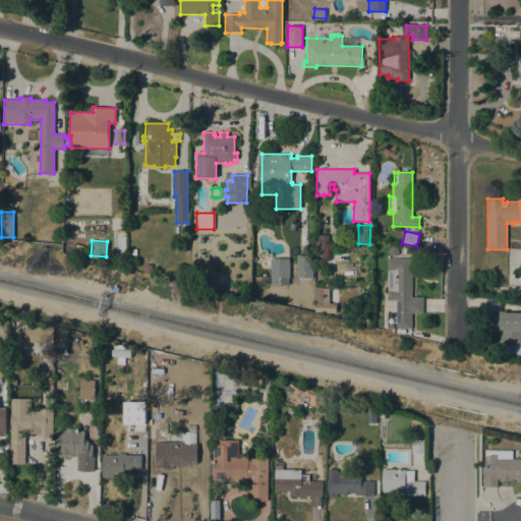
[(322,266),(315,266),(315,241),(329,241),(328,257),(324,257),(324,266),(322,266)]
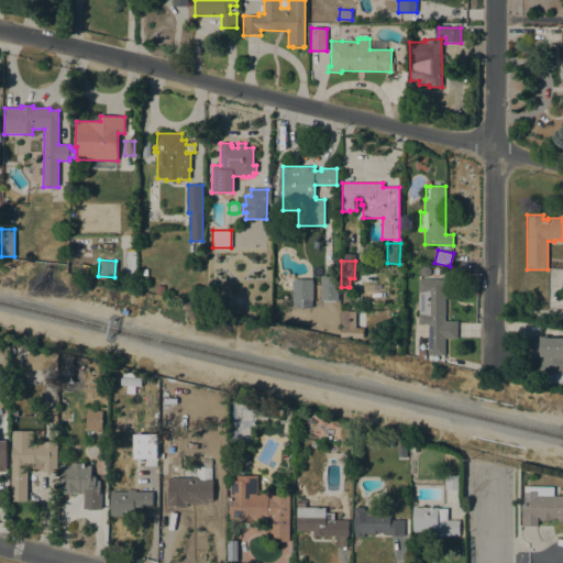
[(321,276),(339,276),(338,301),(335,301),(335,302),(322,301),(322,300),(320,300),(321,276)]
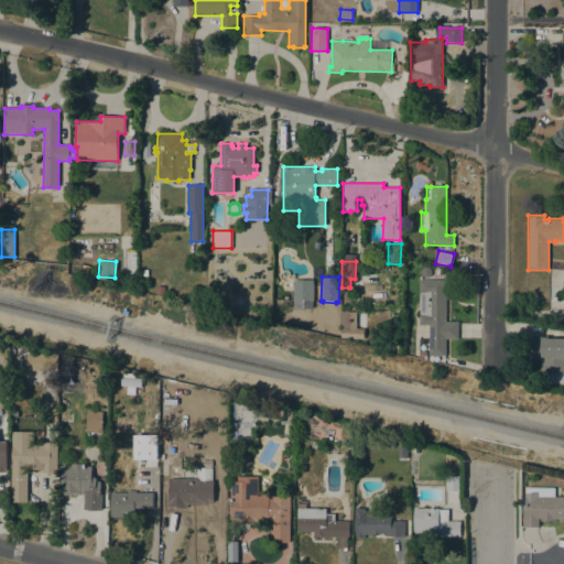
[(314,280),(314,306),(293,305),(293,280),(314,280)]
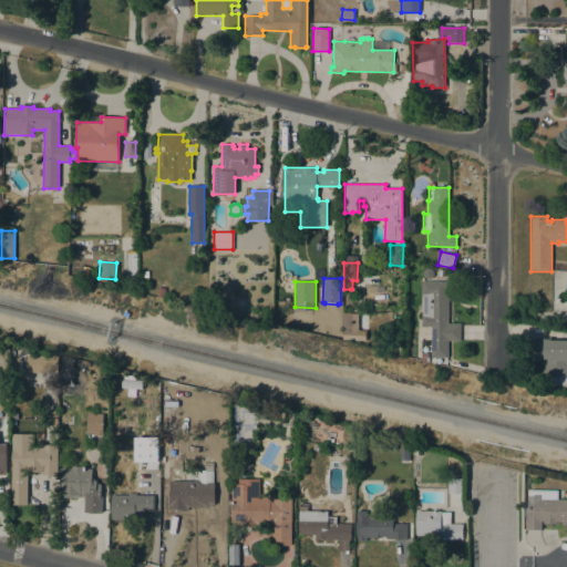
[(460,323),(460,340),(447,340),(447,358),(431,357),(432,327),(422,327),(422,281),(456,281),(456,292),(449,292),(447,323),(460,323)]
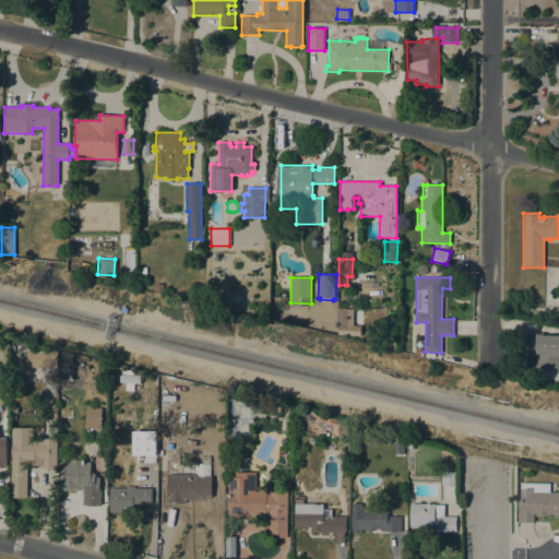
[(163,284),(162,294),(154,293),(156,283),(163,284)]
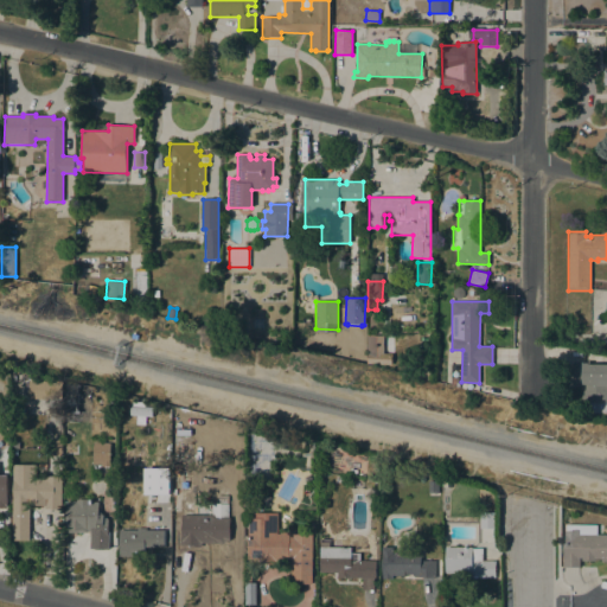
[(366,355),(368,336),(383,336),(383,352),(391,352),(391,364),(368,363),(368,355),(366,355)]
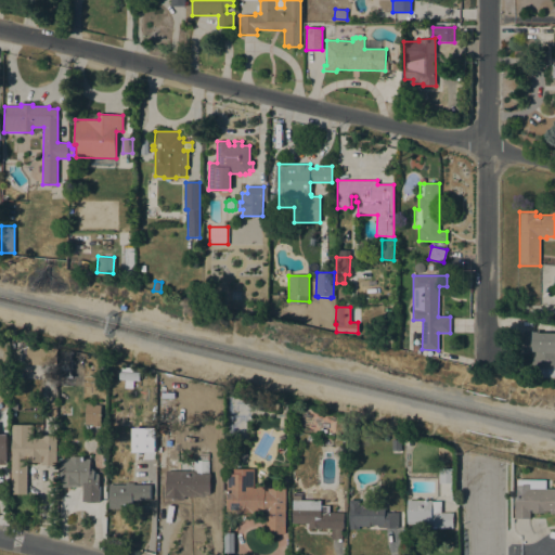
[(554,377),(531,377),(532,332),(538,332),(538,333),(554,333),(554,377)]
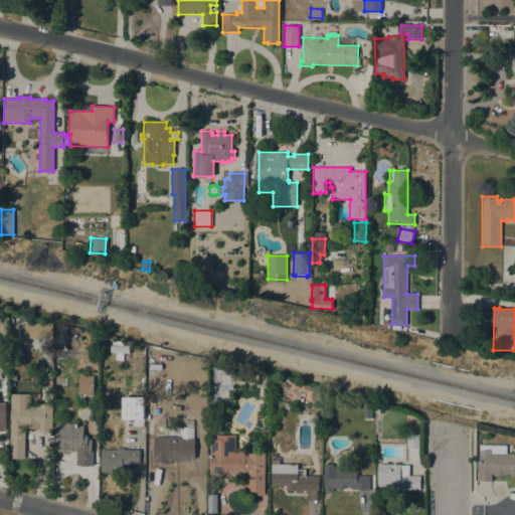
[(130,347),(129,354),(111,352),(111,345),(130,347)]
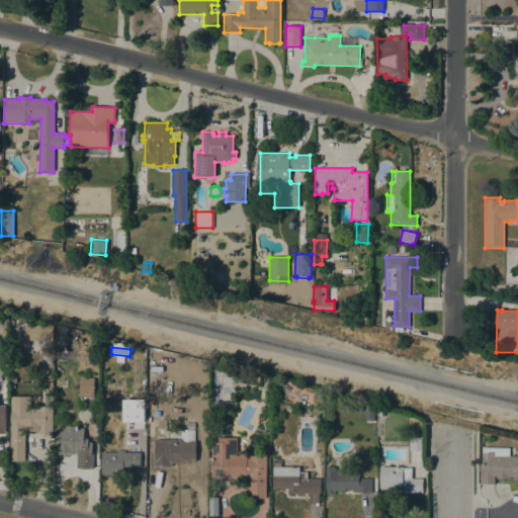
[(164,371),(164,391),(148,392),(148,372),(164,371)]
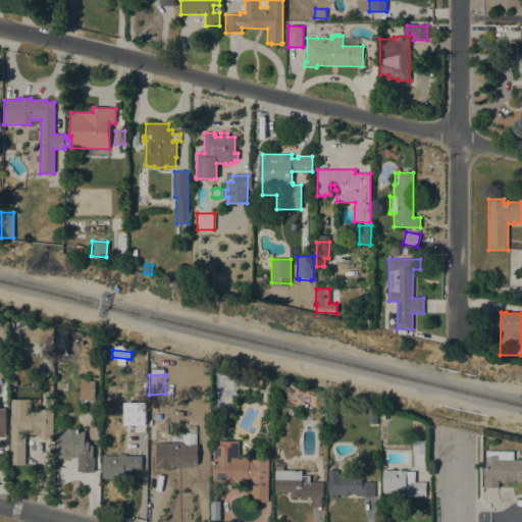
[(265,378),(264,385),(247,381),(248,374),(265,378)]
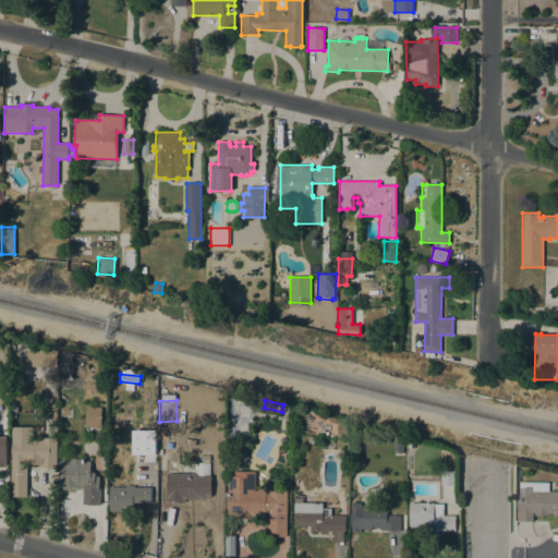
[(100,428),(93,428),(94,426),(85,426),(86,407),(101,408),(100,428)]
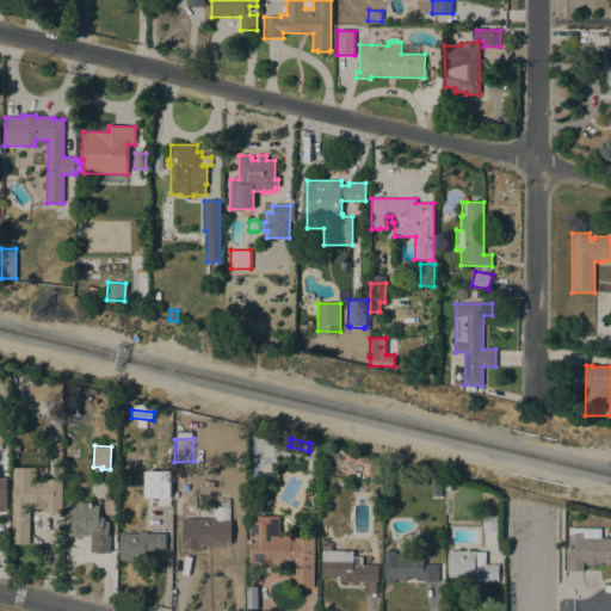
[(45,512),(45,508),(30,508),(29,544),(12,543),(13,467),(36,468),(36,482),(47,482),(47,479),(62,479),(62,512),(45,512)]
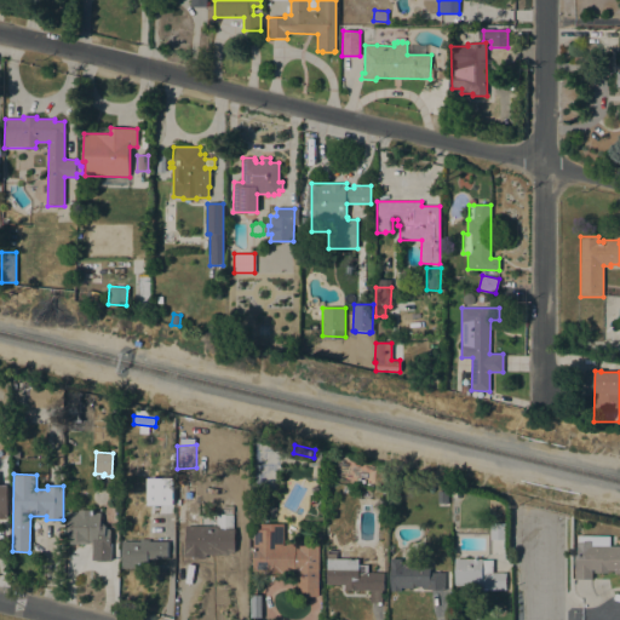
[(177,480),(199,480),(199,510),(183,510),(183,522),(176,522),(177,480)]
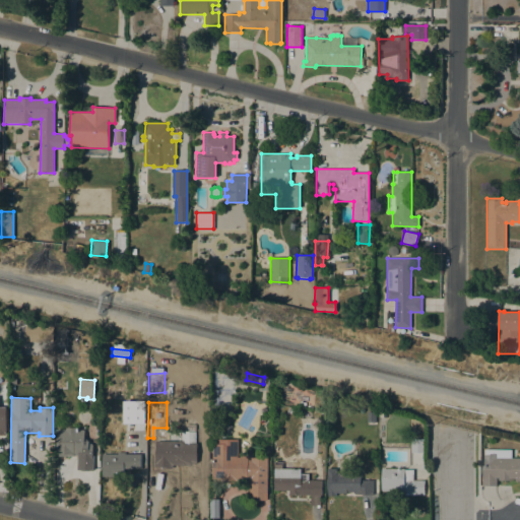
[(375,423),(367,423),(367,411),(375,411),(375,423)]
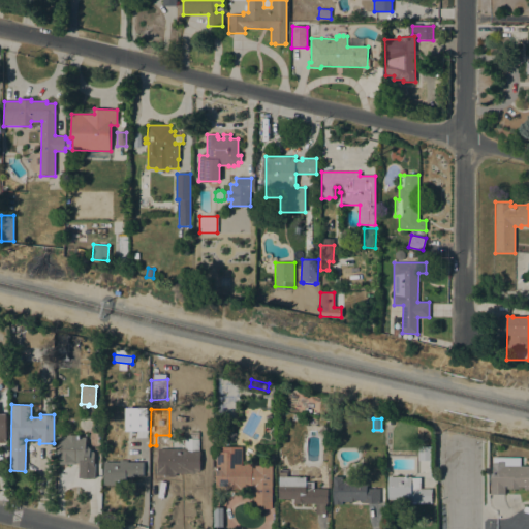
[(427,424),(425,434),(412,431),(414,422),(427,424)]
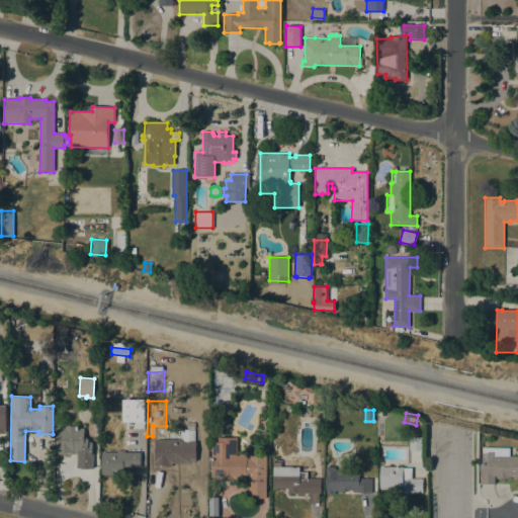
[(144,422),(144,434),(131,433),(131,422),(144,422)]
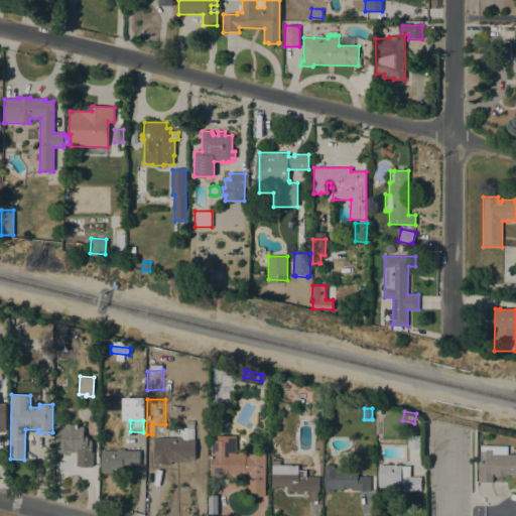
[(54,453),(54,447),(55,447),(56,426),(65,426),(65,424),(77,424),(77,426),(84,426),(84,434),(88,436),(88,439),(91,439),(91,440),(92,440),(92,452),(96,452),(96,467),(82,467),(82,450),(75,450),(75,453),(54,453)]
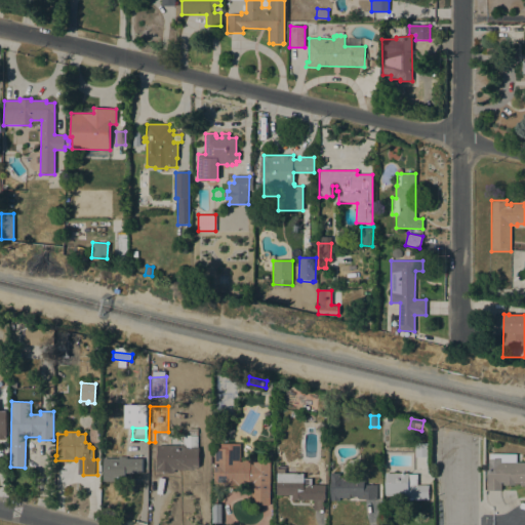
[(199,447),(199,463),(205,463),(204,480),(192,480),(192,481),(187,481),(187,489),(173,489),(174,481),(174,470),(158,470),(158,445),(164,445),(164,440),(168,440),(168,445),(183,445),(183,436),(197,436),(197,447),(199,447)]
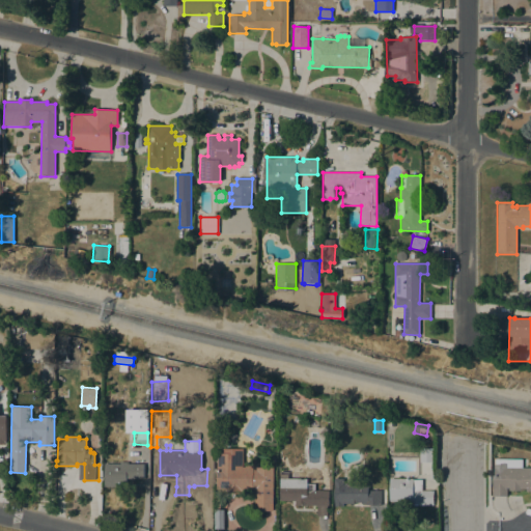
[(420,448),(432,448),(432,463),(420,463),(420,448)]
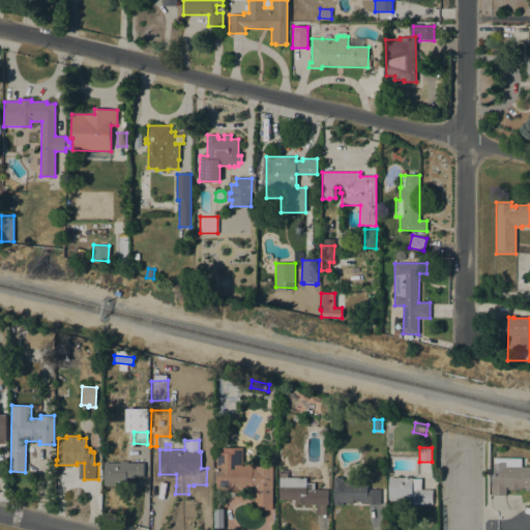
[(253,509),(254,491),(216,490),(217,452),(235,452),(235,467),(272,468),(272,509),(253,509)]
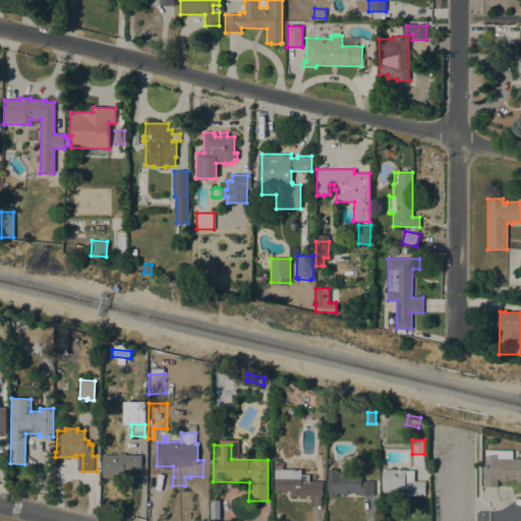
[(520,481),(516,481),(516,479),(511,479),(511,480),(500,480),(500,478),(498,478),(498,486),(482,486),(482,466),(485,466),(485,461),(484,461),(484,456),(485,456),(485,450),(512,450),(512,459),(520,459),(520,481)]
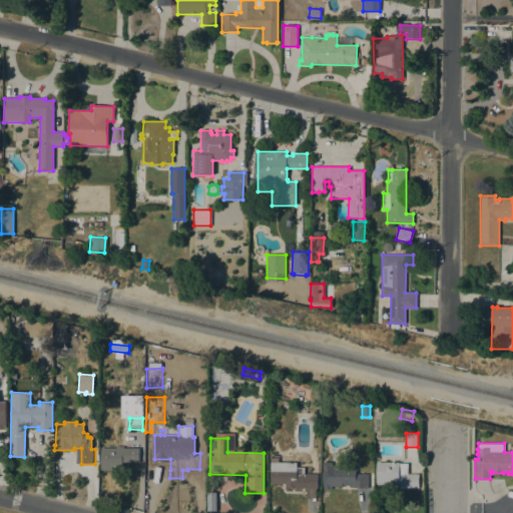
[(100,448),(115,448),(115,446),(123,446),(123,448),(138,448),(138,462),(121,462),(121,470),(100,470),(100,448)]
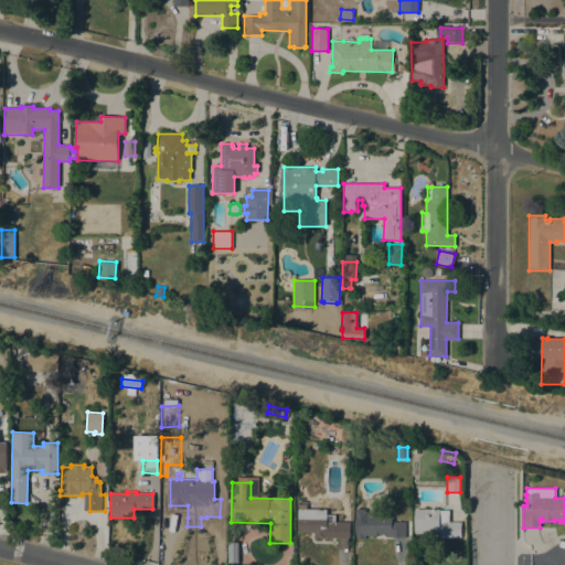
[(327,509),(327,513),(331,513),(331,522),(350,522),(350,550),(337,550),(337,539),(328,537),(328,542),(312,542),(312,539),(298,539),(298,502),(307,502),(307,509),(327,509)]
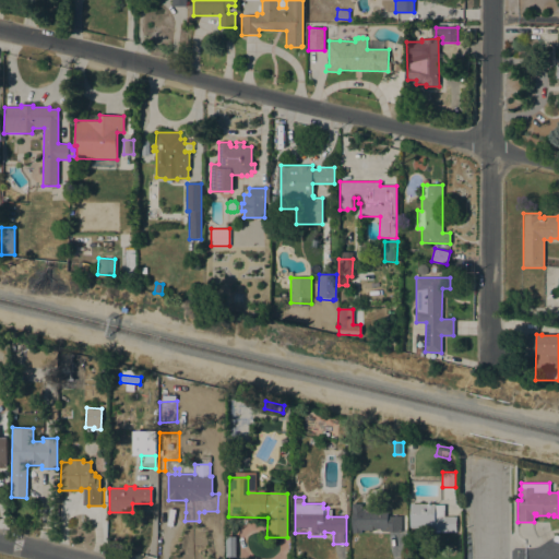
[(409,527),(409,512),(408,512),(408,507),(409,507),(409,503),(435,503),(435,504),(444,504),(444,516),(455,516),(455,532),(435,532),(435,527),(409,527)]
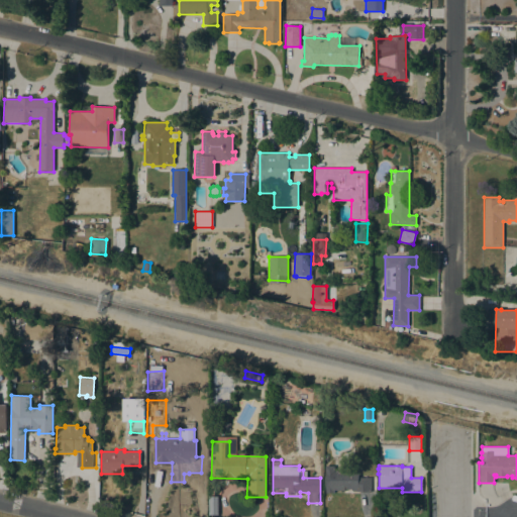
[(334,493),(323,493),(323,467),(334,467),(334,471),(337,471),(337,472),(358,472),(358,477),(371,478),(371,492),(355,491),(355,490),(351,490),(351,489),(347,489),(347,490),(334,490),(334,493)]
